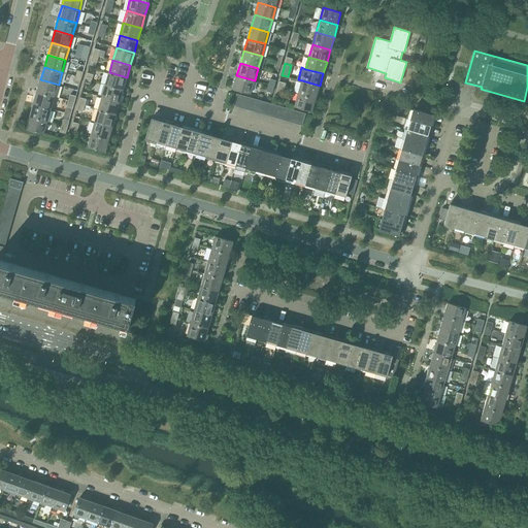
[(109,72),(105,85),(124,90),(127,77),(109,72)]
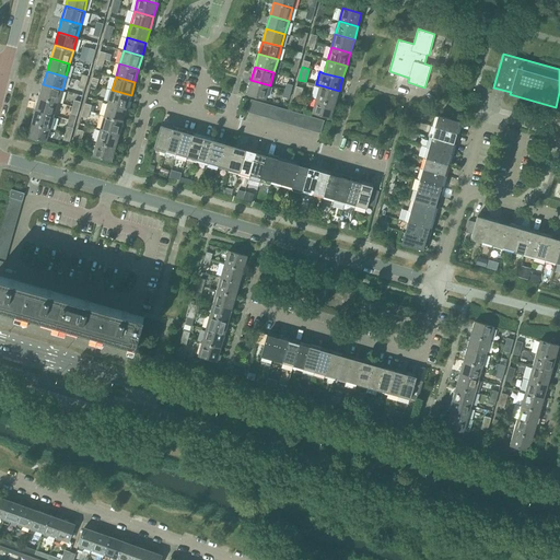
[(270,85),(251,80),(247,93),(266,98),(270,85)]
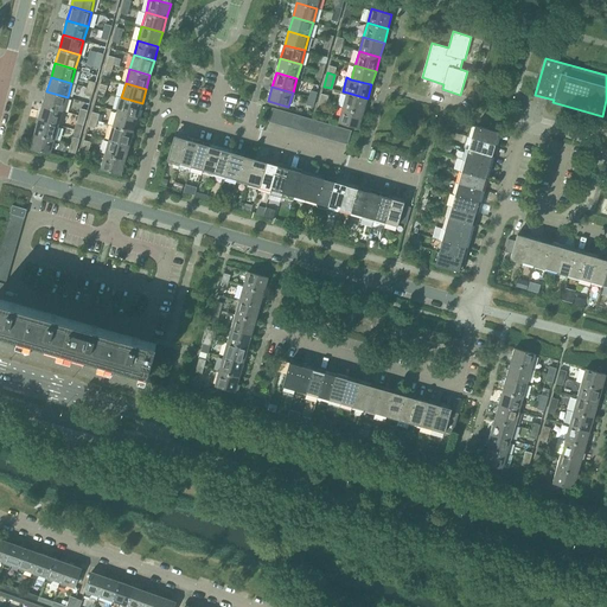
[(46,91),(43,106),(63,110),(68,97),(46,91)]
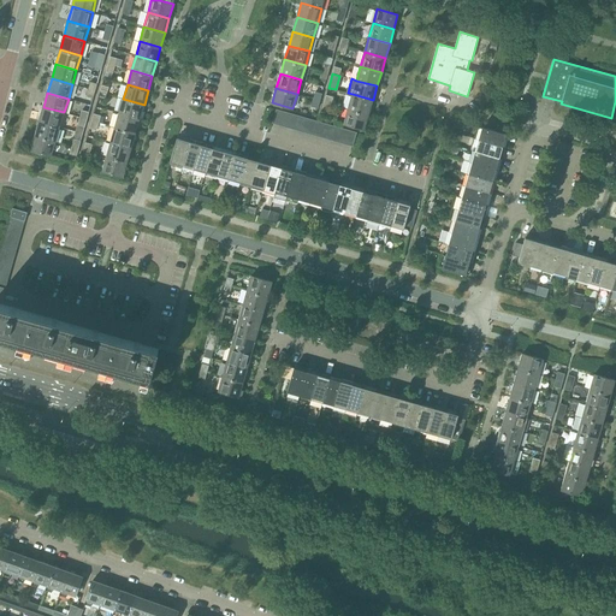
[(353,94),(348,108),(368,114),(373,100),(353,94)]
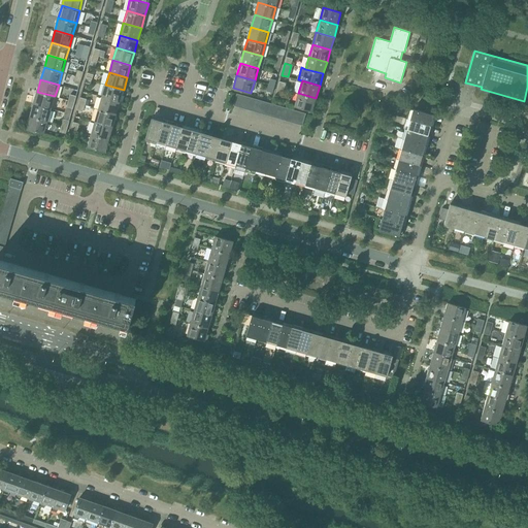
[(105,85),(102,97),(120,102),(124,90),(105,85)]
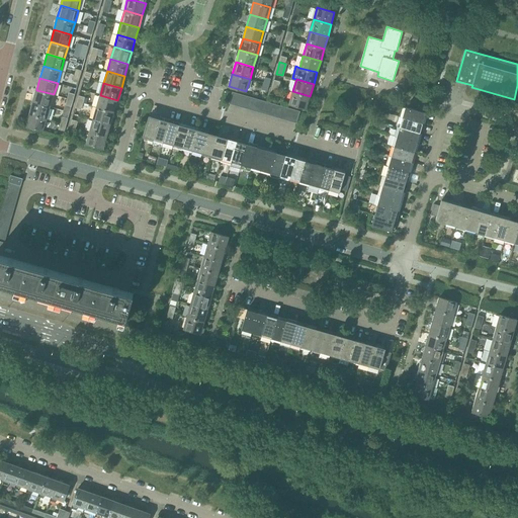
[(36,90),(32,101),(51,106),(54,94),(36,90)]
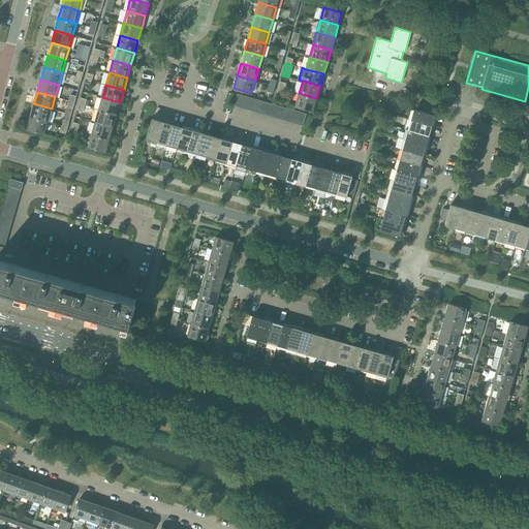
[(316,98),(299,93),(296,106),(313,112),(316,98)]
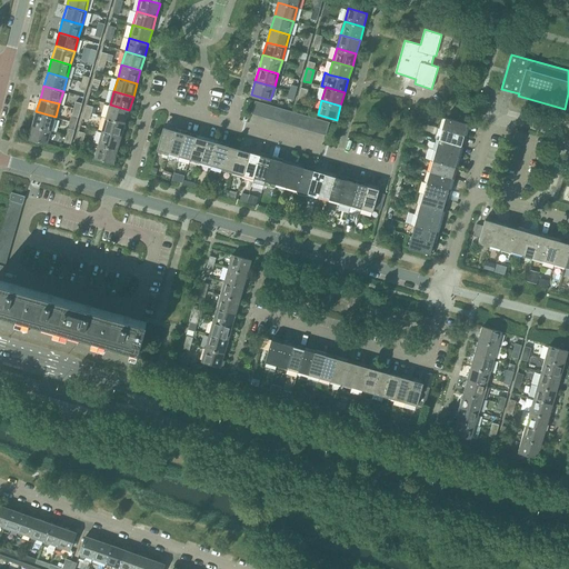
[(252,113),(258,116),(261,102),(256,101),(252,113)]
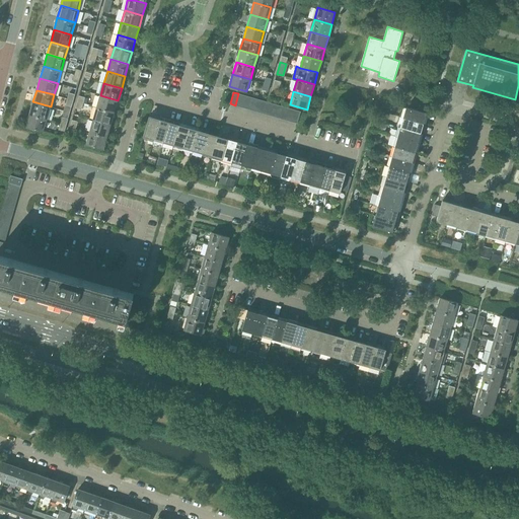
[(235,105),(241,106),(244,95),(238,93),(235,105)]
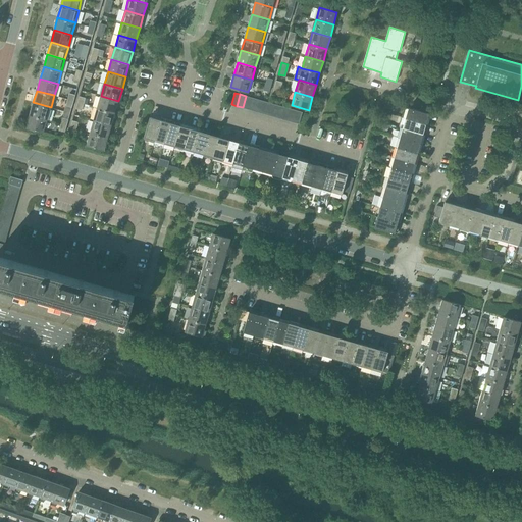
[(101,96),(98,108),(115,113),(118,101),(101,96)]
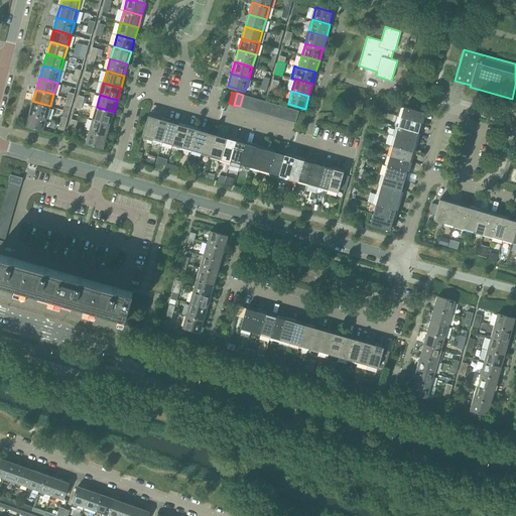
[(240,106),(245,108),(249,97),(243,95),(240,106)]
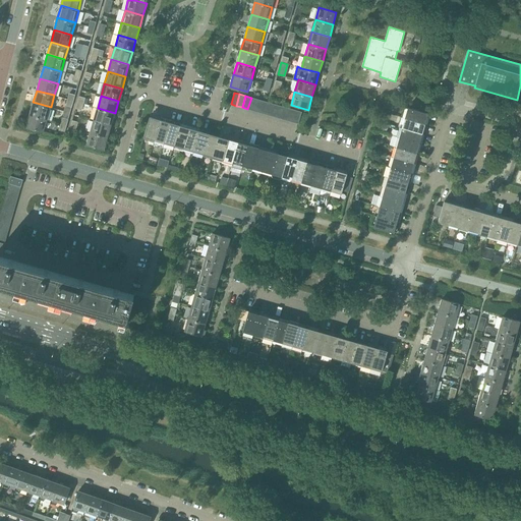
[(247,109),(253,111),(256,99),(251,98),(247,109)]
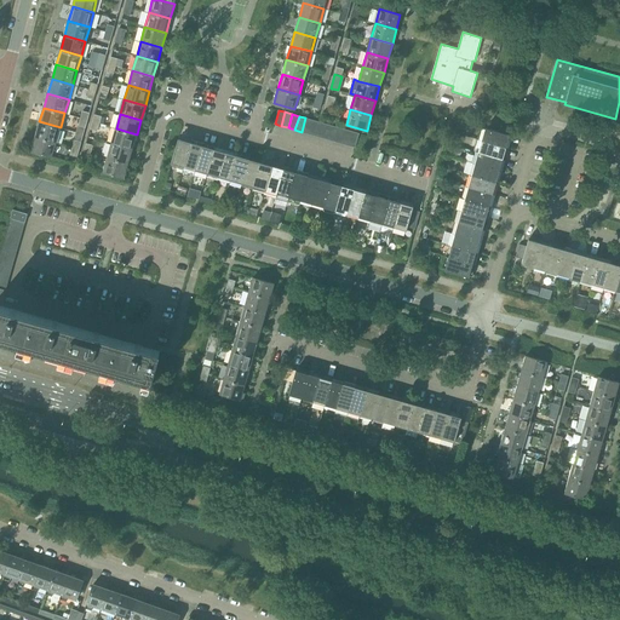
[(302,132),(308,133),(313,120),(305,118),(302,132)]
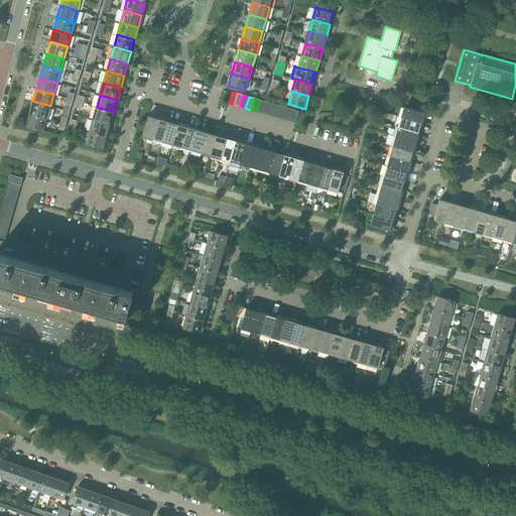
[(256,111),(262,113),(265,101),(260,100),(256,111)]
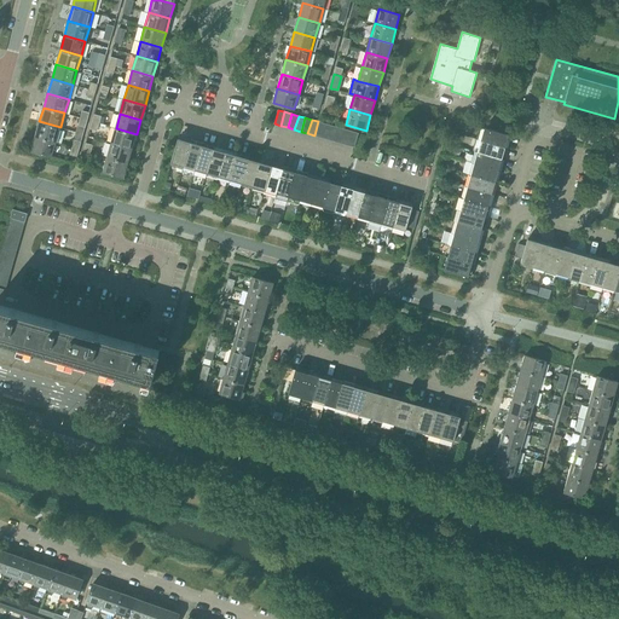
[(39,121),(35,136),(56,142),(61,127),(39,121)]
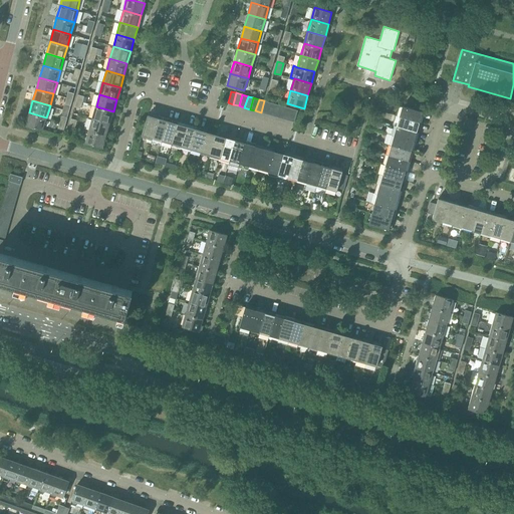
[(261,112),(267,113),(270,102),(264,100),(261,112)]
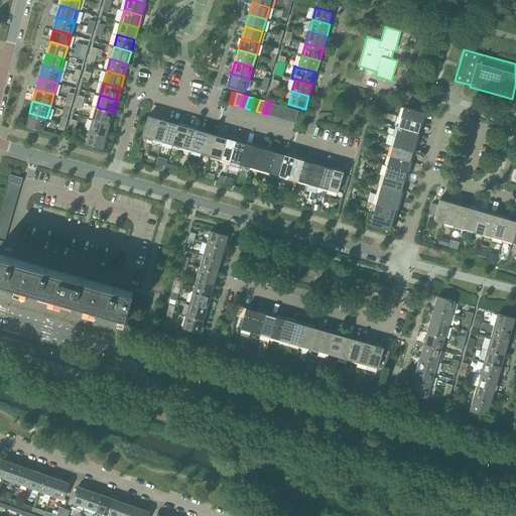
[(268,114),(273,116),(276,105),(271,103),(268,114)]
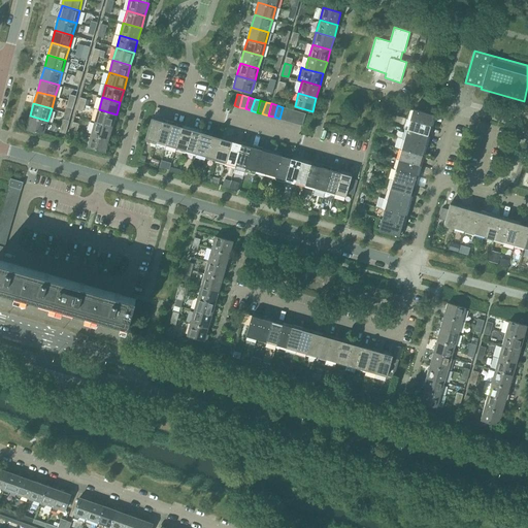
[(279,119),(286,121),(289,108),(283,107),(279,119)]
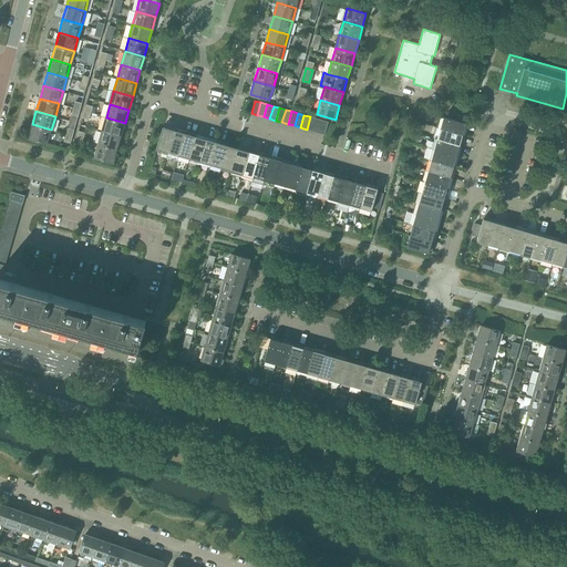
[(307,130),(312,131),(317,119),(310,116),(307,130)]
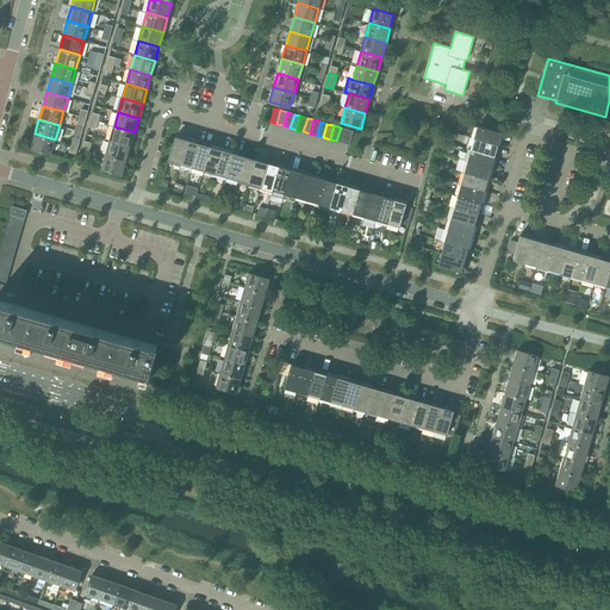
[(478,125),(474,138),(498,144),(502,132),(478,125)]
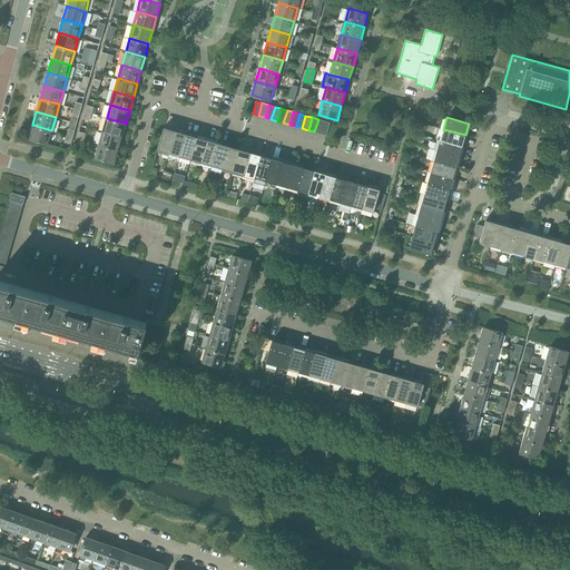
[(107,118),(102,131),(121,137),(126,124),(107,118)]
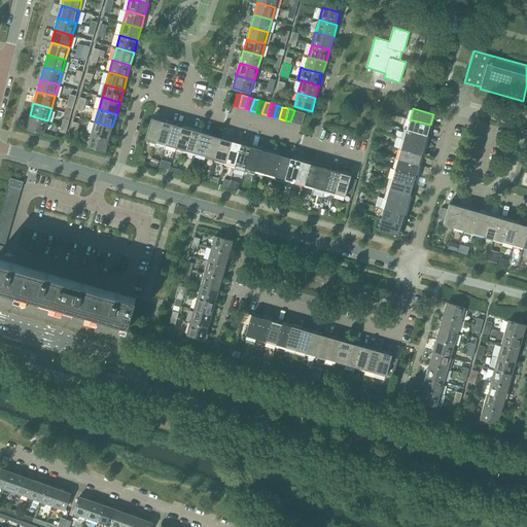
[(290,121),(296,124),(300,111),(294,110),(290,121)]
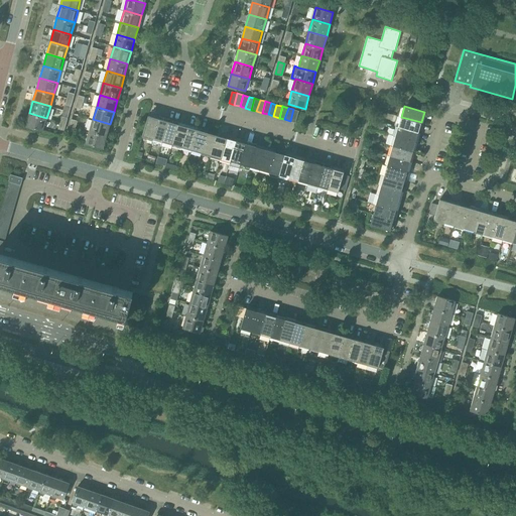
[(293,109),(290,121),(295,122),(299,111),(293,109)]
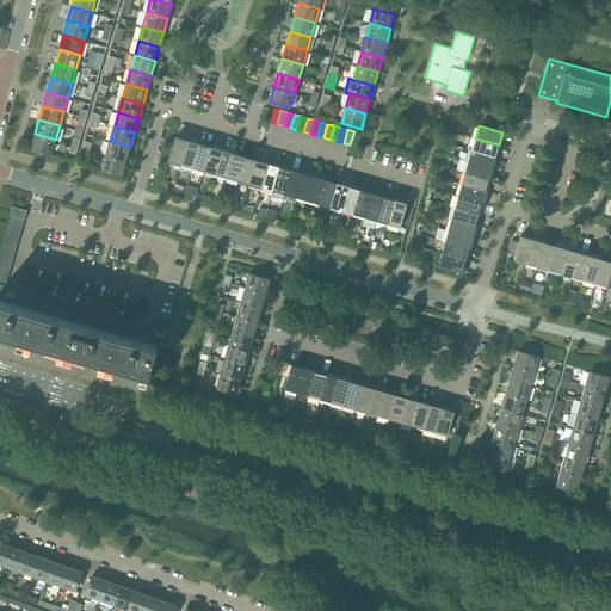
[(55,140),(35,134),(31,149),(51,155),(55,140)]
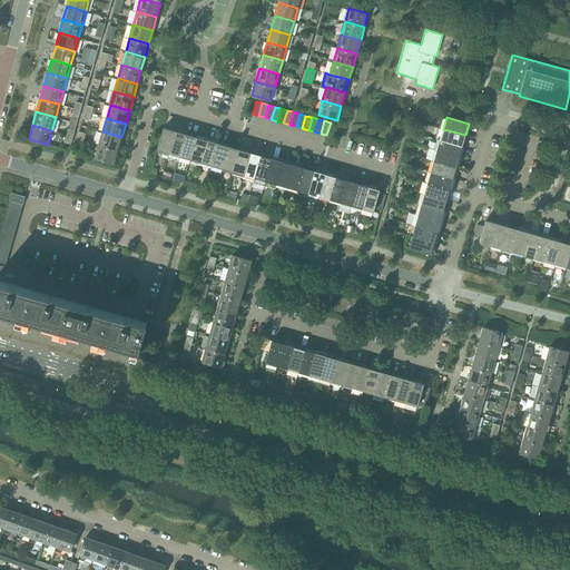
[(158,149),(169,153),(176,130),(164,127),(158,149)]
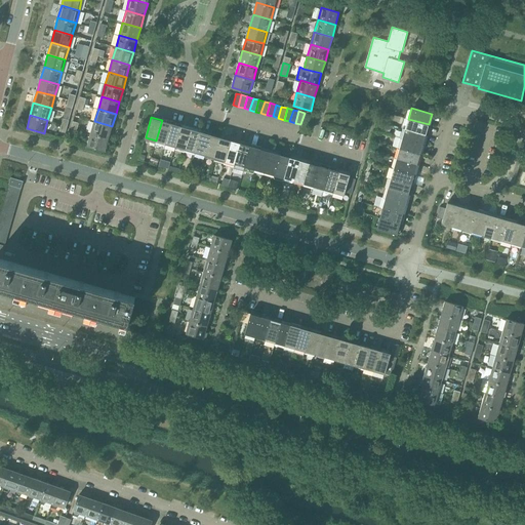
[(401,127),(405,128),(426,134),(429,124),(408,119),(404,118),(401,127)]
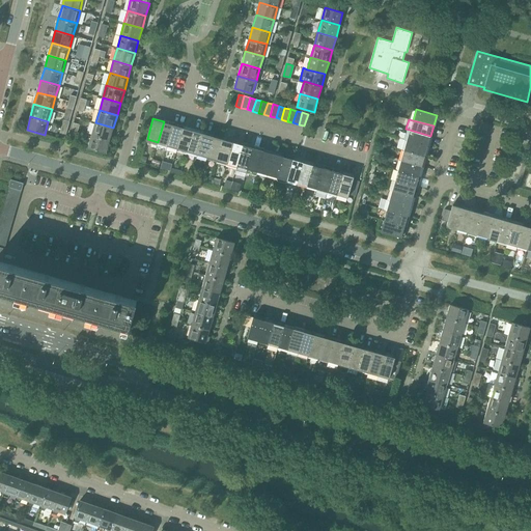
[(158,142),(168,145),(174,124),(164,121),(158,142)]
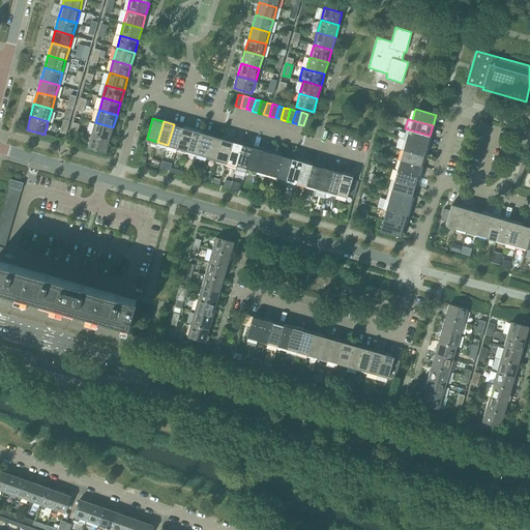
[(95,122),(92,134),(110,139),(113,127),(95,122)]
